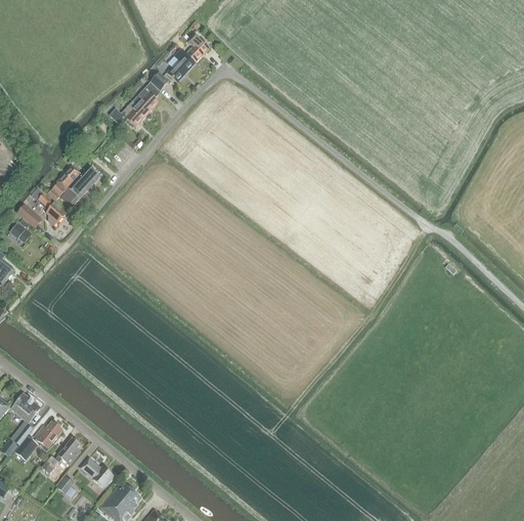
[(199,25),(194,19),(190,24),(195,29),(199,25)]
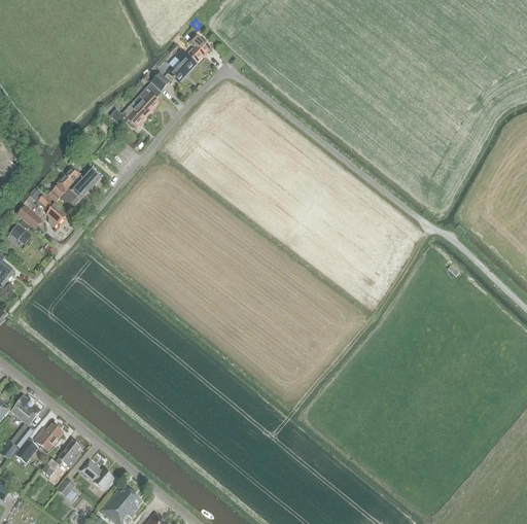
[(206,51),(211,46),(197,33),(189,41),(195,46),(187,54),(197,62),(206,51)]
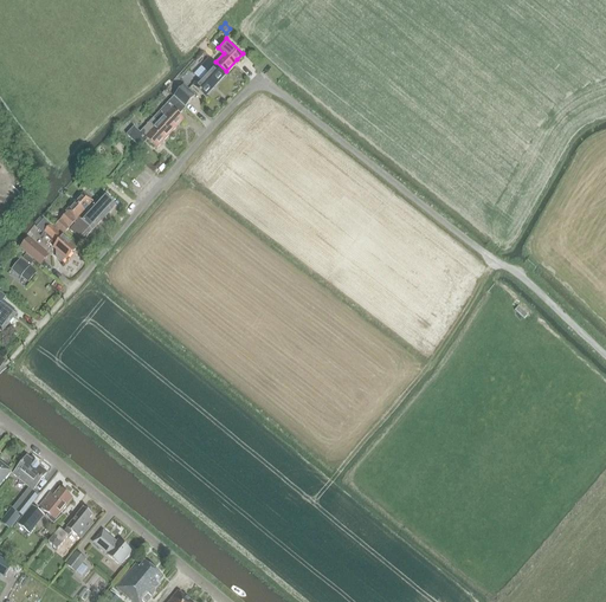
[(226,71),(216,62),(210,56),(204,62),(210,68),(208,70),(200,78),(199,76),(193,83),(205,94),(226,71)]
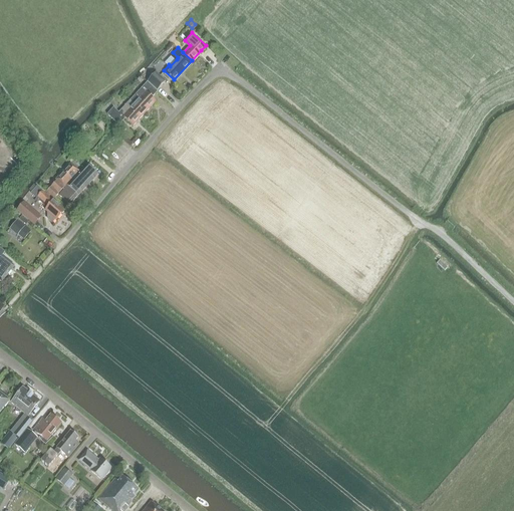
[(171,54),(165,60),(169,64),(170,66),(177,59),(171,54)]
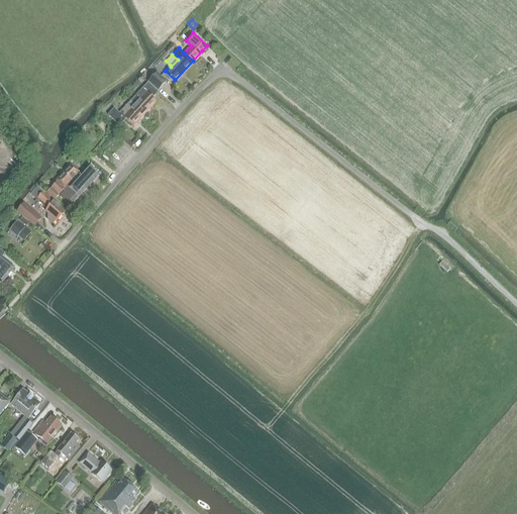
[(147,80),(158,89),(167,80),(157,70),(147,80)]
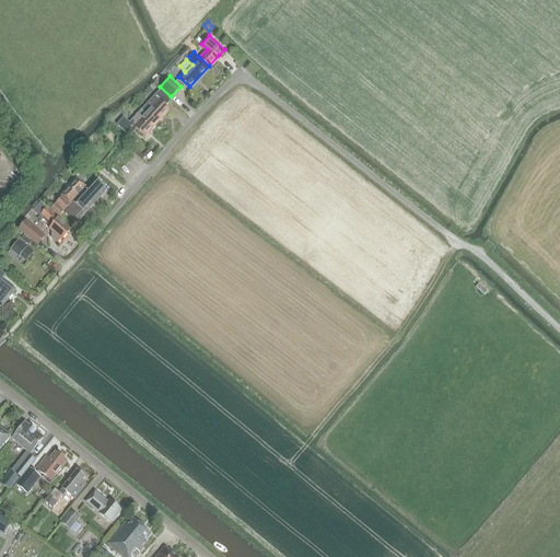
[(170,107),(165,104),(172,97),(171,96),(160,86),(141,106),(158,122),(170,107)]
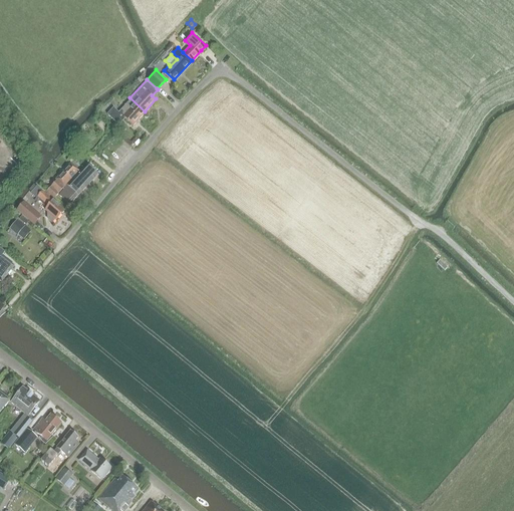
[(133,123),(145,111),(130,97),(118,110),(113,105),(107,112),(118,122),(124,116),(133,123)]
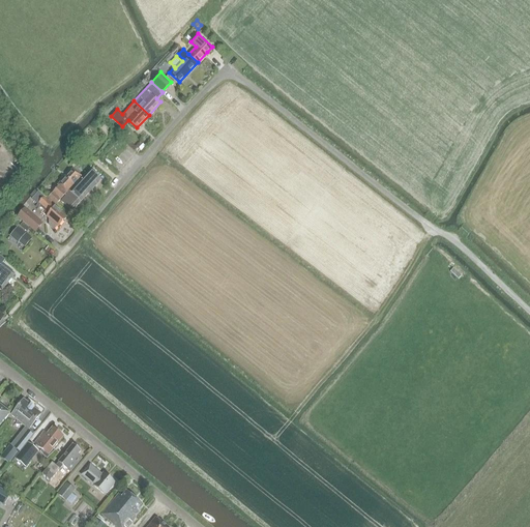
[(68,188),(75,182),(81,175),(72,167),(57,183),(58,184),(48,196),(56,202),(64,193),(65,193),(68,188)]
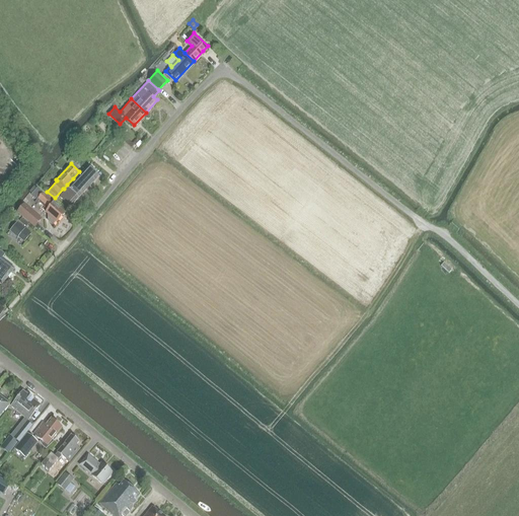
[(79,195),(98,173),(88,164),(69,186),(67,185),(64,189),(65,190),(60,195),(70,204),(78,195),(79,195)]
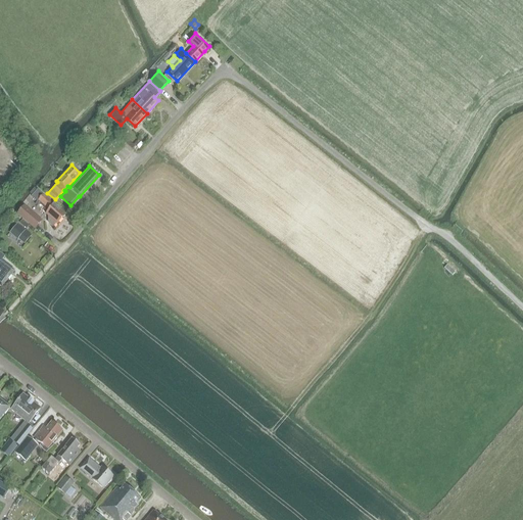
[(46,208),(48,208),(46,211),(47,213),(47,221),(52,225),(56,221),(57,221),(65,211),(46,195),(38,187),(32,194),(37,199),(35,201),(38,203),(39,202),(43,205),(46,208)]
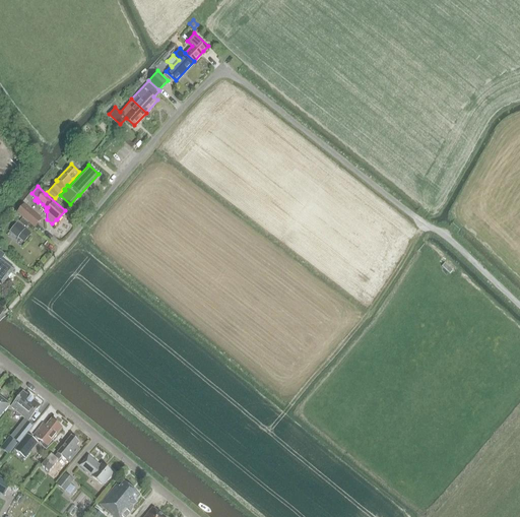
[(41,216),(23,201),(15,210),(34,225),(41,216)]
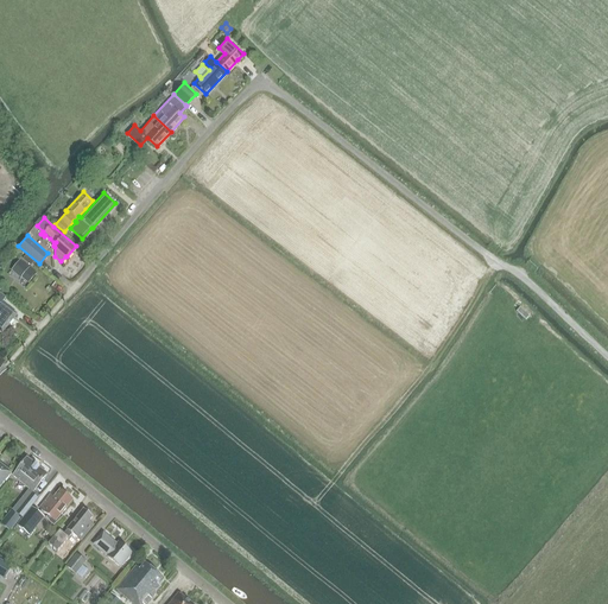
[(33,259),(25,252),(23,256),(30,262),(33,259)]
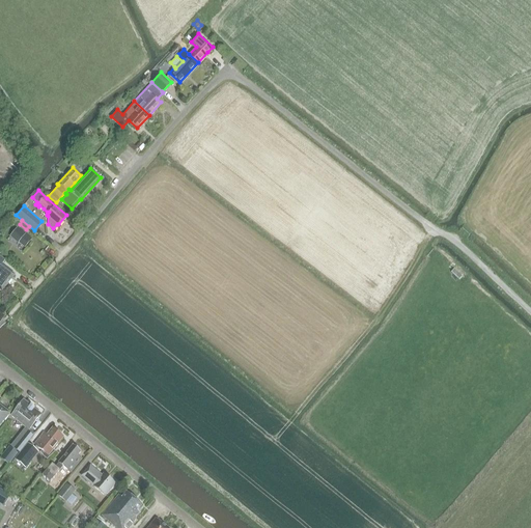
[(14,229),(22,237),(25,232),(17,225),(14,229)]
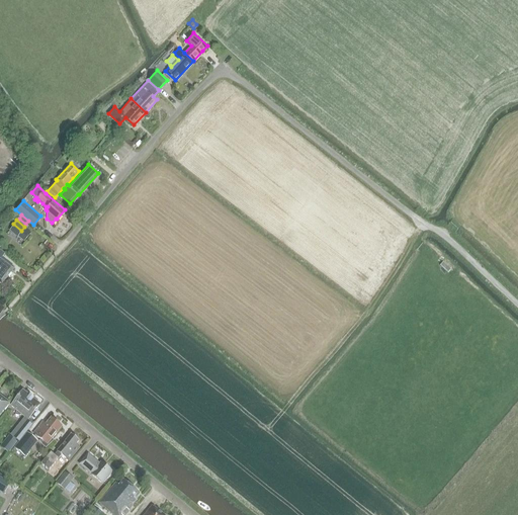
[(21,231),(18,234),(24,239),(31,231),(25,226),(24,227),(21,231)]
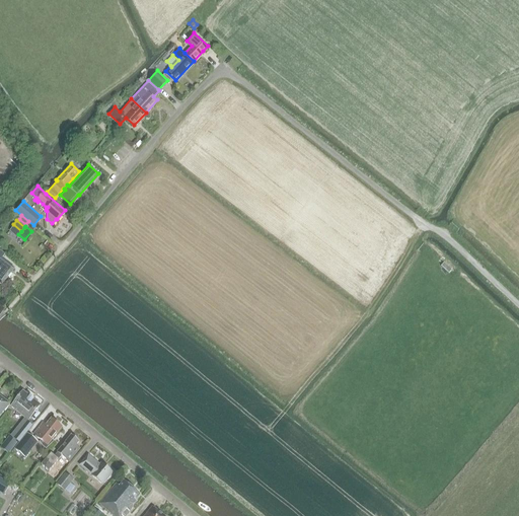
[(0,281),(1,283),(14,267),(1,256),(5,251),(0,247),(0,281)]
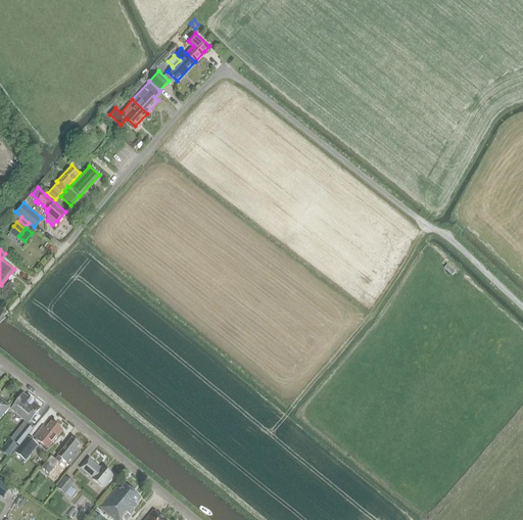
[(28,421),(40,406),(24,392),(11,408),(25,419),(28,421)]
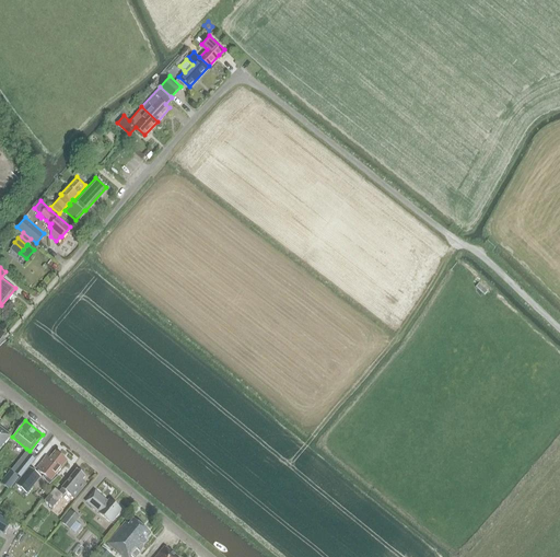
[(0,447),(10,434),(0,426),(0,447)]
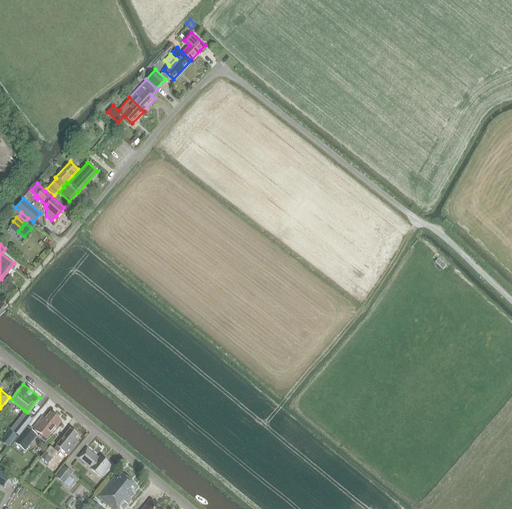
[(14,422),(16,423),(12,429),(17,434),(32,416),(27,412),(24,410),(14,422)]
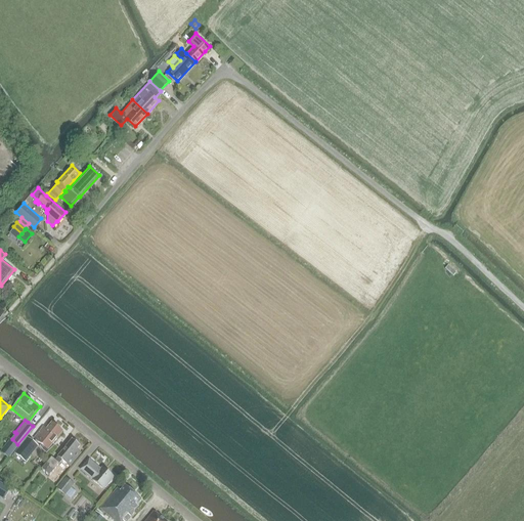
[(52,442),(62,429),(51,420),(46,427),(43,424),(34,436),(42,443),(41,444),(46,449),(53,443),(52,442)]
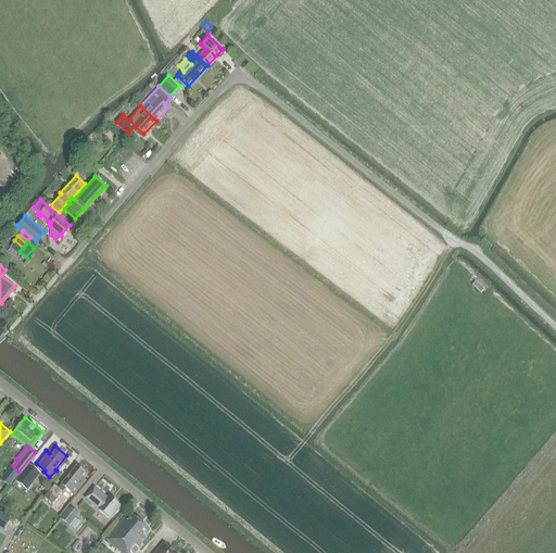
[(15,478),(24,486),(29,479),(37,468),(28,462),(15,478)]
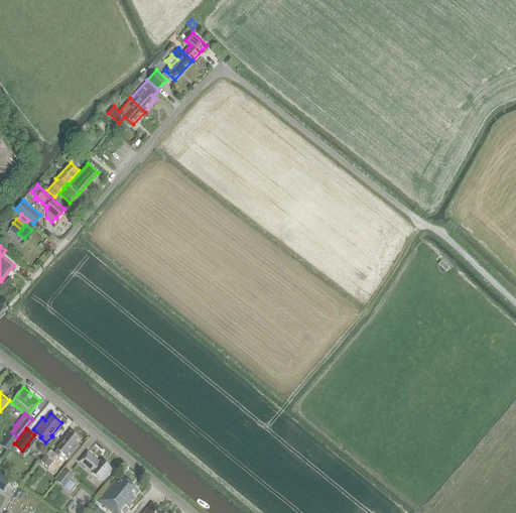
[(48,467),(60,452),(69,458),(80,443),(76,439),(79,436),(71,430),(53,452),(50,449),(41,460),(48,467)]
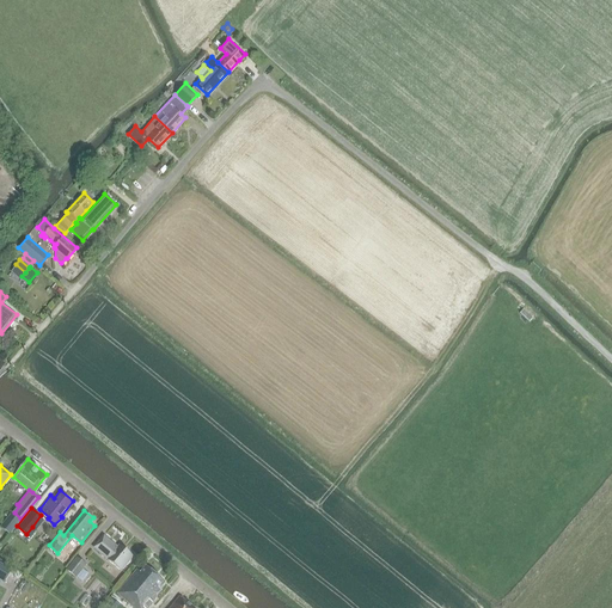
[(19,519),(10,511),(0,523),(0,524),(8,532),(19,519)]
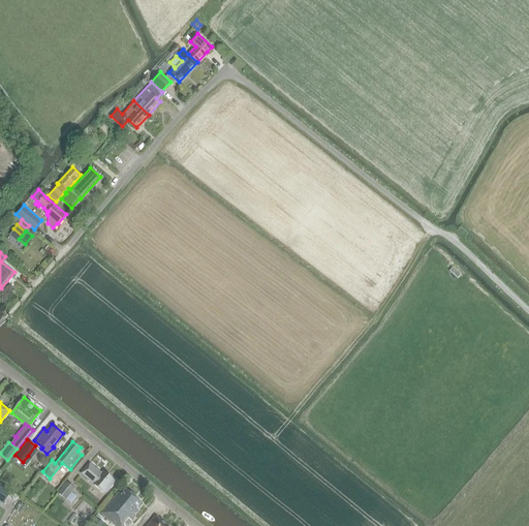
[(103,492),(115,478),(103,469),(102,471),(90,462),(82,471),(94,482),(93,483),(103,492)]
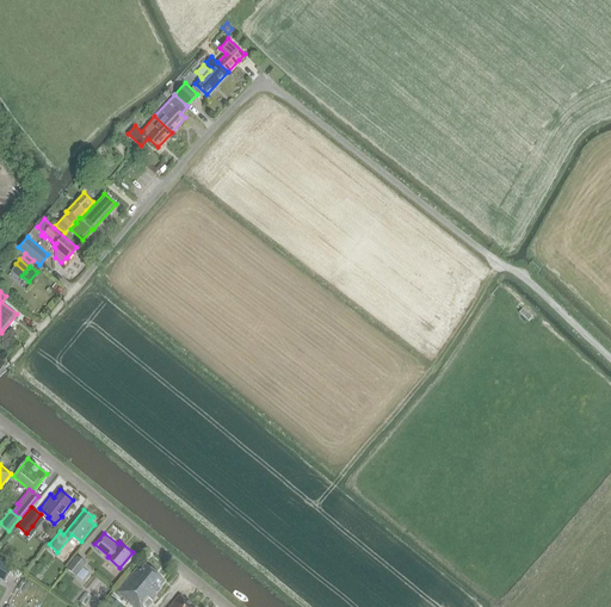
[(86,561),(75,553),(65,567),(75,574),(86,561)]
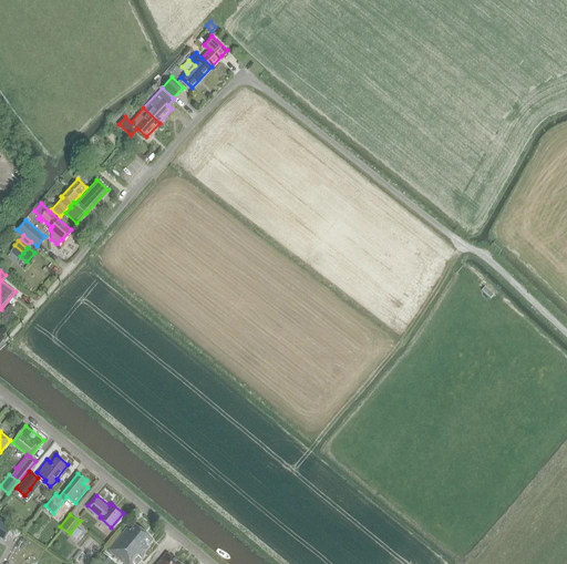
[(10,525),(0,519),(0,534),(3,537),(10,525)]
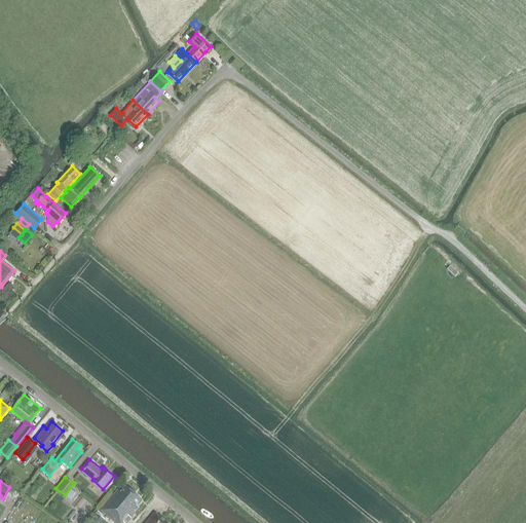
[(136,502),(140,498),(125,485),(121,490),(117,487),(101,508),(118,522),(124,522),(135,511),(135,510),(139,506),(136,502)]
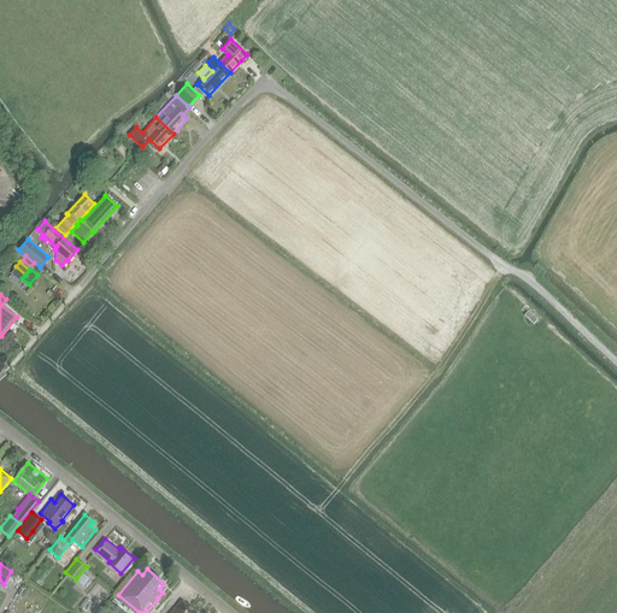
[(198,612),(188,603),(188,605),(181,599),(169,612),(198,612)]
